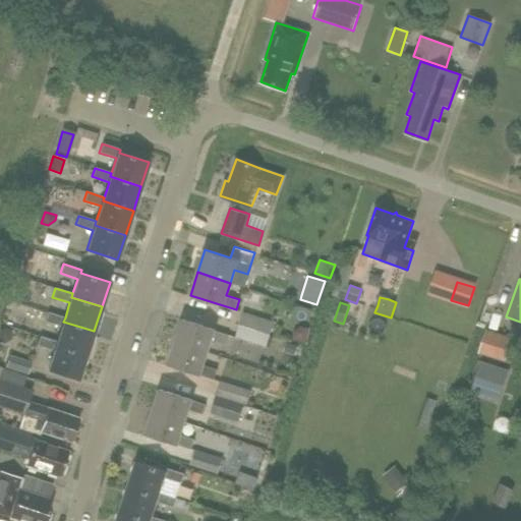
[(87,355),(94,331),(63,322),(65,317),(48,311),(45,321),(62,327),(57,342),(56,345),(87,355)]
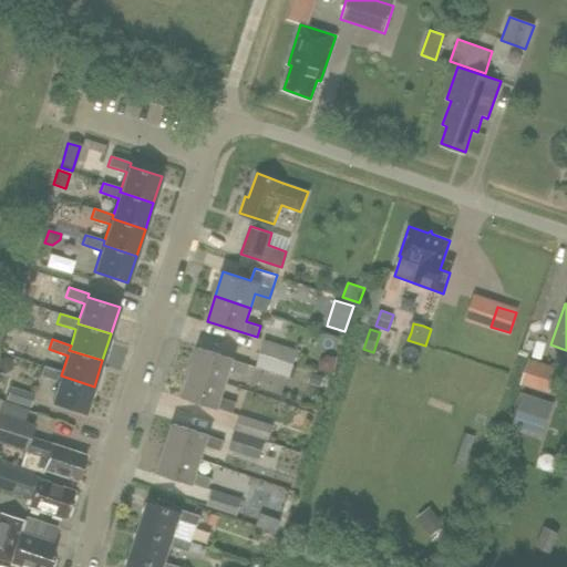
[(265,339),(260,352),(292,363),(297,350),(265,339)]
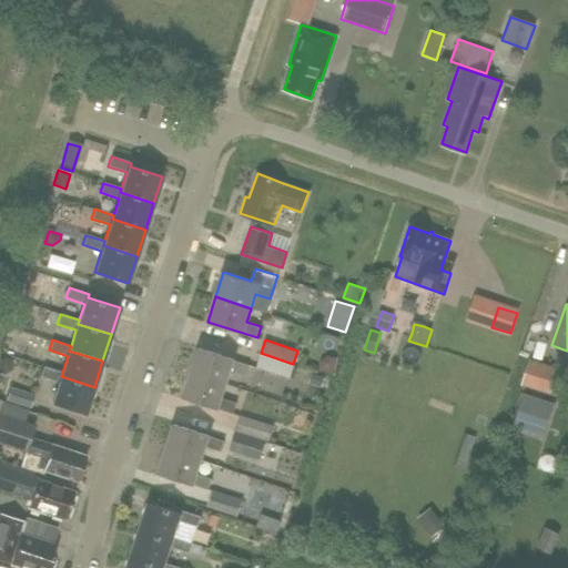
[(199,347),(191,372),(226,384),(230,371),(245,375),(249,365),(234,359),(199,347)]
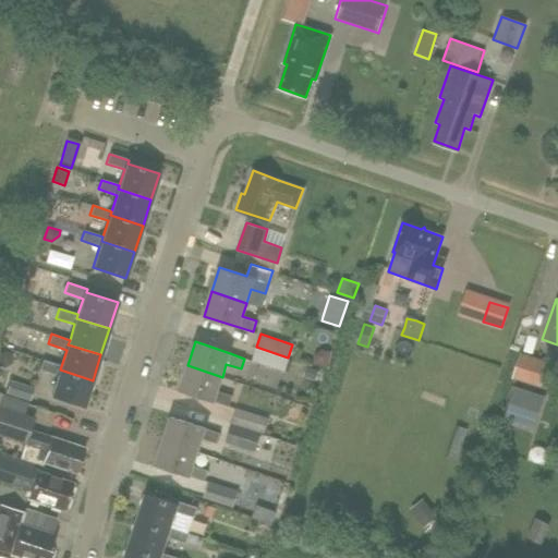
[(288,358),(256,347),(252,360),(284,371),(288,358)]
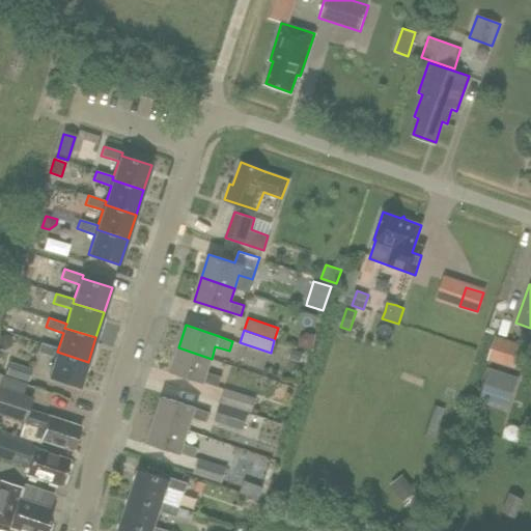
[(11,339),(9,335),(4,333),(0,335),(0,346),(0,347),(4,348),(8,346),(11,339)]
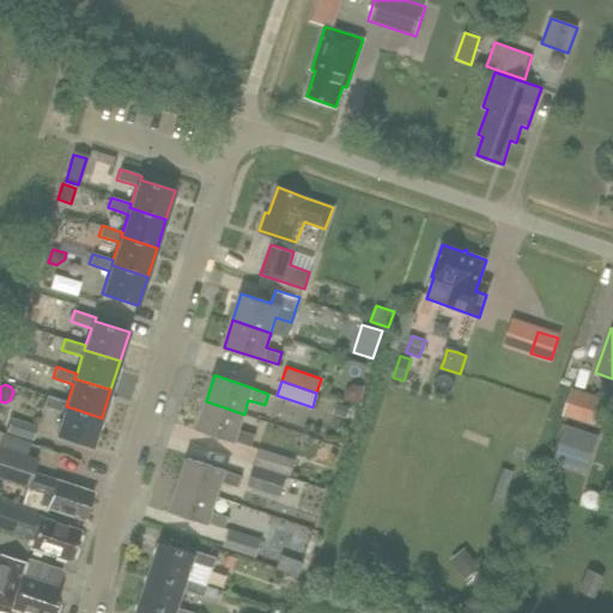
[(602,425),(612,398),(600,394),(572,384),(564,413),(592,422),(602,425)]
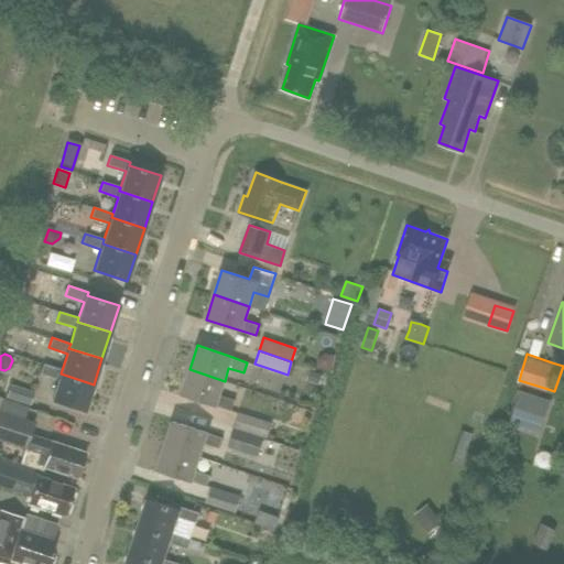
[(85,411),(94,384),(61,373),(62,370),(43,364),(40,373),(58,379),(52,400),(85,411)]
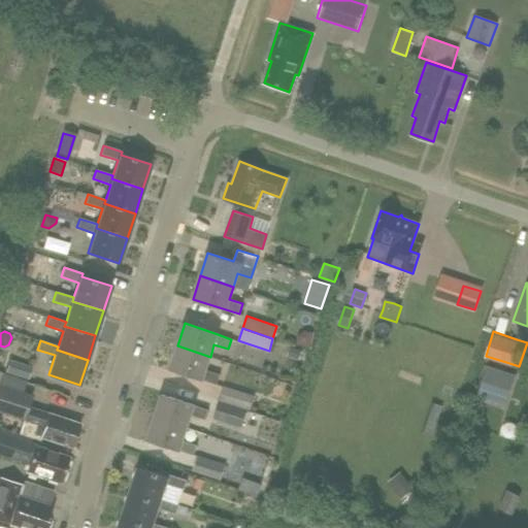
[(210,357),(177,345),(169,369),(202,380),(217,385),(220,374),(205,369),(210,357)]
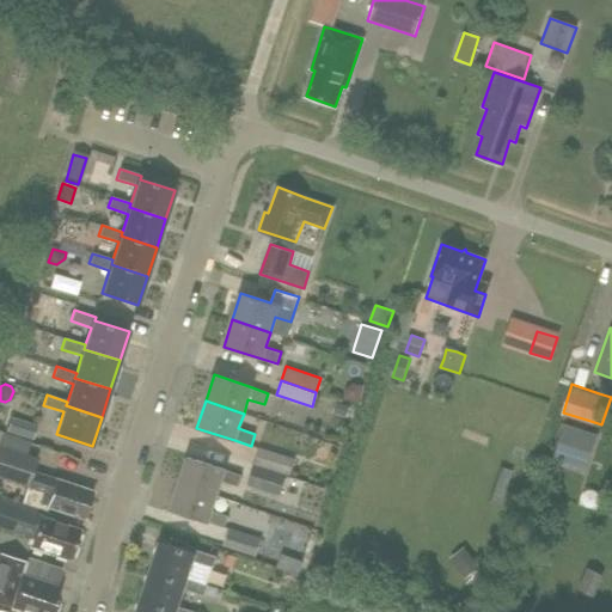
[(347,416),(350,407),(336,402),(334,411),(347,416)]
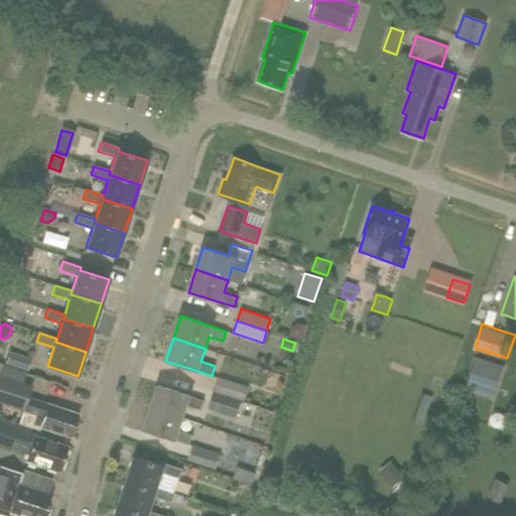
[(5,363),(27,371),(31,359),(9,351),(5,363)]
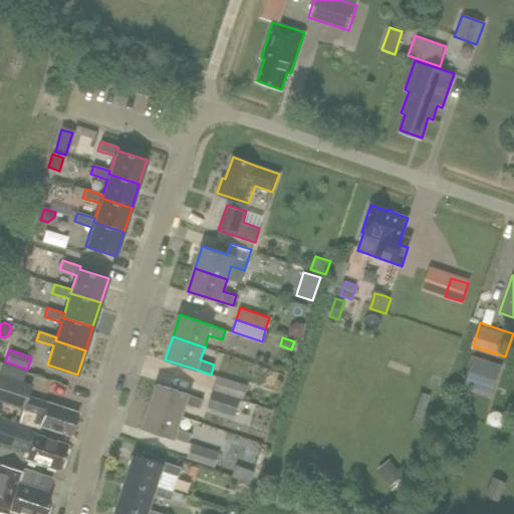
[(492,394),(501,364),(474,355),(465,384),(492,394)]
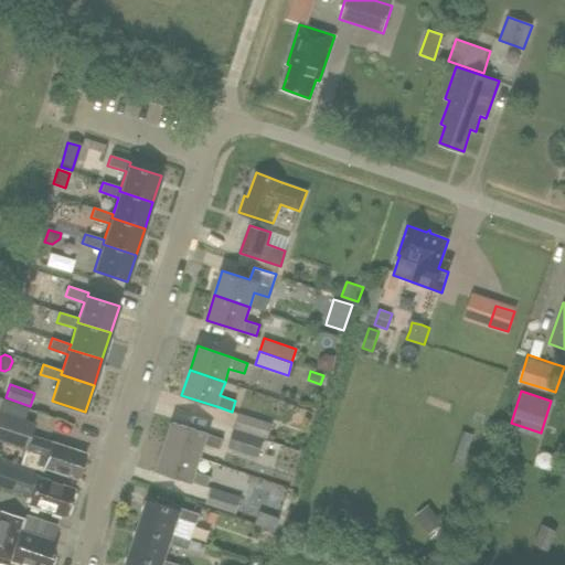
[(19,418),(14,417),(2,413),(1,413),(0,412),(0,439),(25,448),(20,464),(43,471),(44,468),(77,479),(86,454),(30,436),(34,424),(22,419),(19,418)]
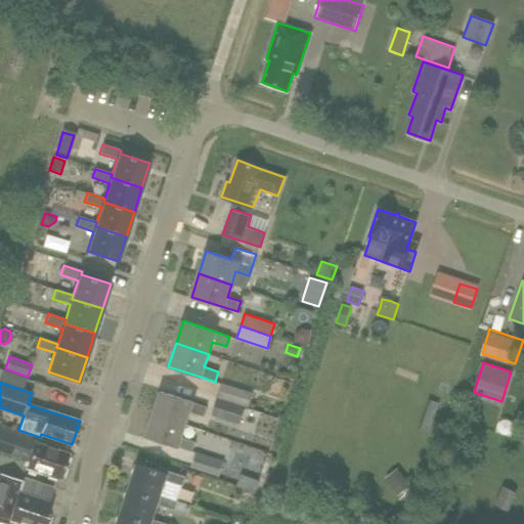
[(252,393),(222,384),(218,396),(248,405),(252,393)]
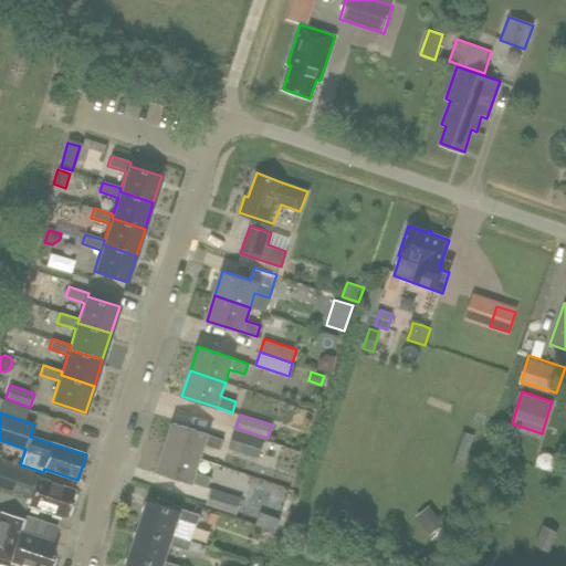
[(165,447),(200,458),(205,446),(220,450),(223,439),(208,435),(208,433),(173,422),(165,447)]
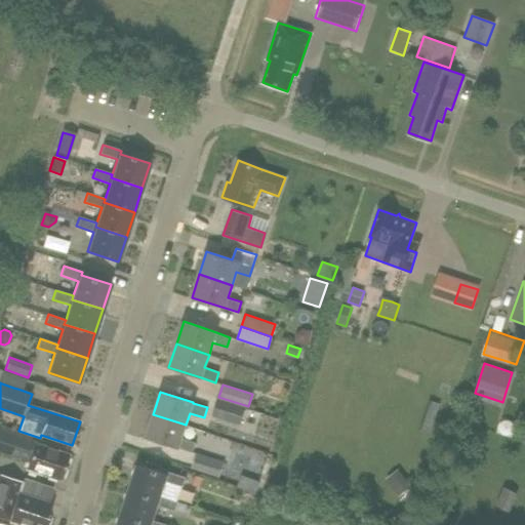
[(245,407),(217,398),(212,415),(239,425),(245,407)]
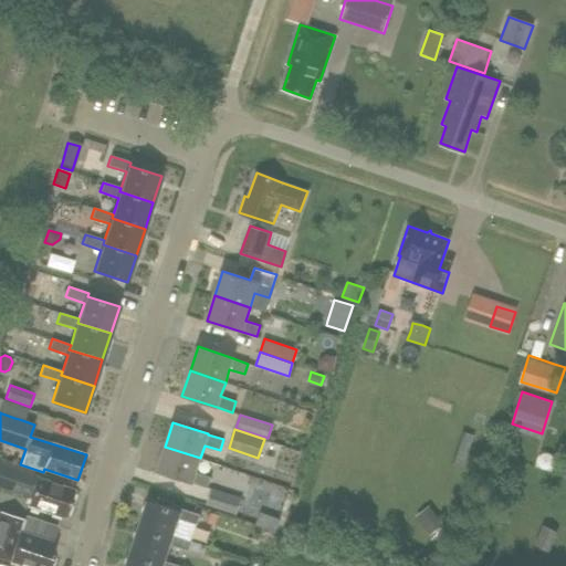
[(200,458),(165,447),(157,472),(192,483),(207,488),(211,477),(196,472),(200,458)]
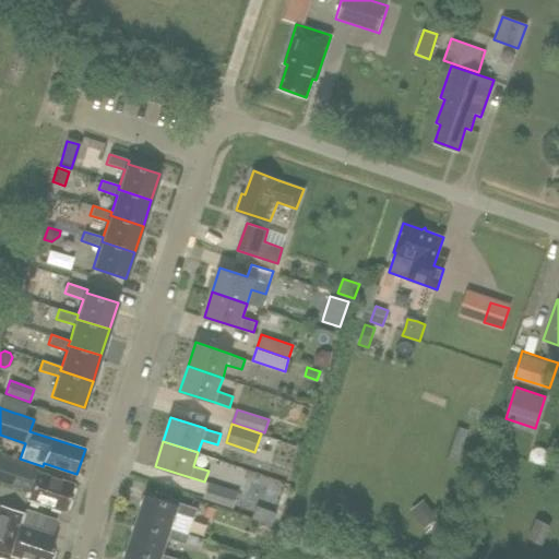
[(64,511),(73,484),(37,473),(37,472),(0,459),(0,479),(31,490),(27,500),(44,506),(44,503),(64,511)]
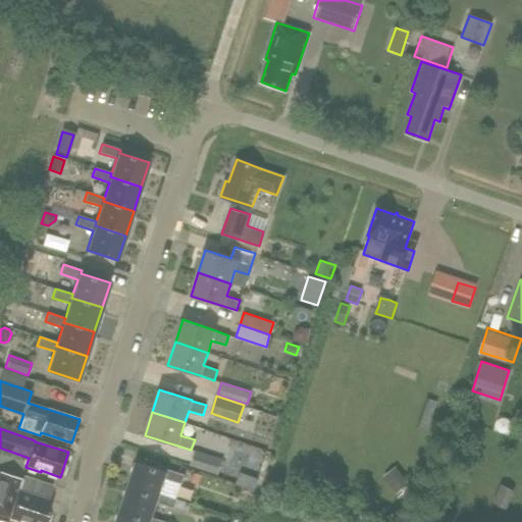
[(189,465),(217,475),(222,459),(195,450),(189,465)]
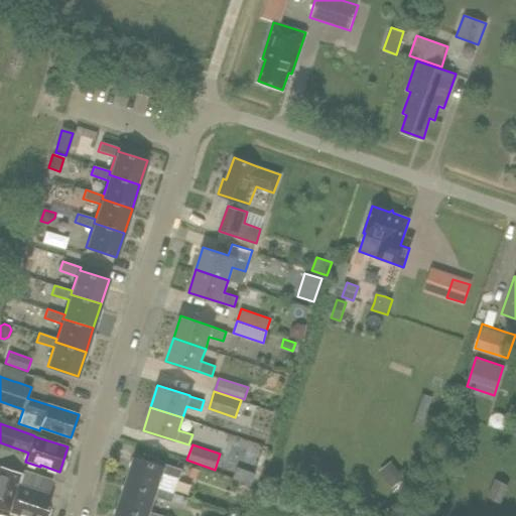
[(134,457),(127,481),(157,491),(158,487),(162,473),(179,478),(182,469),(164,463),(163,466),(134,457)]
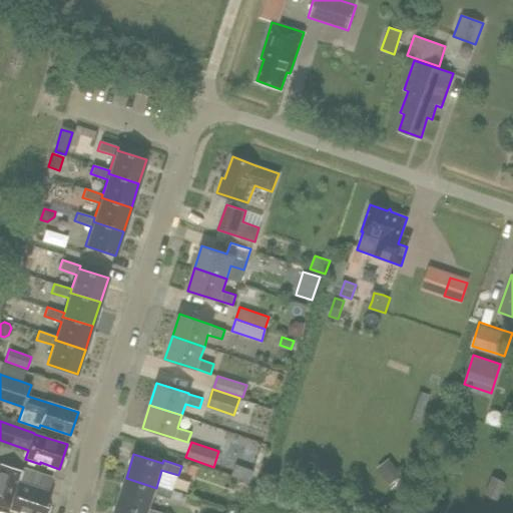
[(390,484),(402,475),(389,458),(377,468),(390,484)]
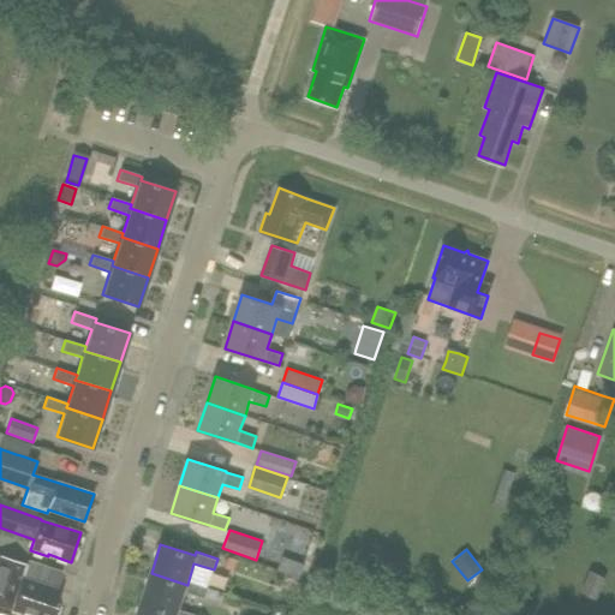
[(59,590),(22,578),(27,565),(0,555),(0,605),(12,609),(11,613),(19,614),(53,614),(58,602),(55,601),(59,590)]
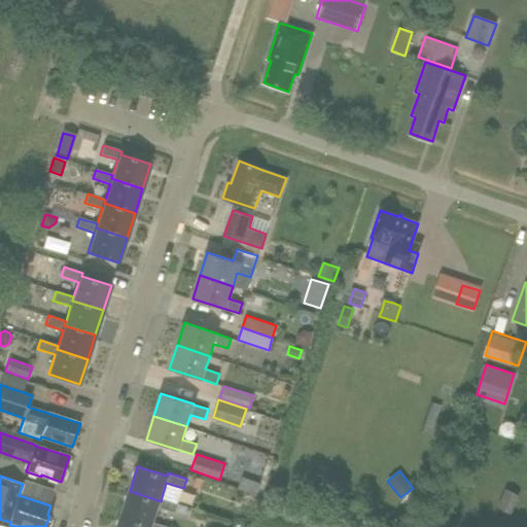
[(260,484),(253,482),(250,493),(256,495),(260,484)]
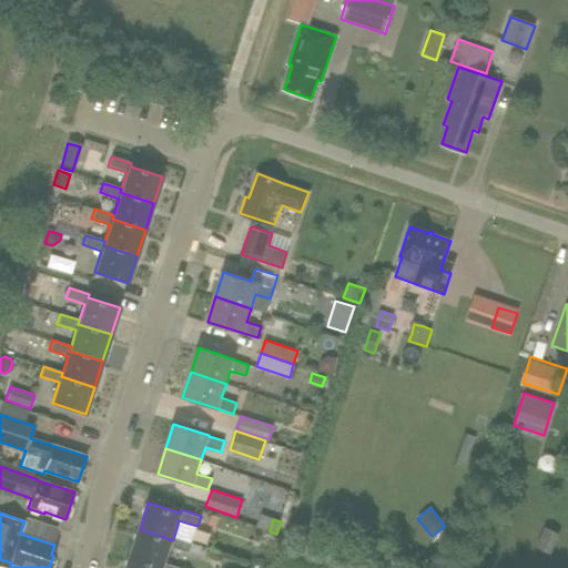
[(50,524),(46,539),(59,541),(62,526),(50,524)]
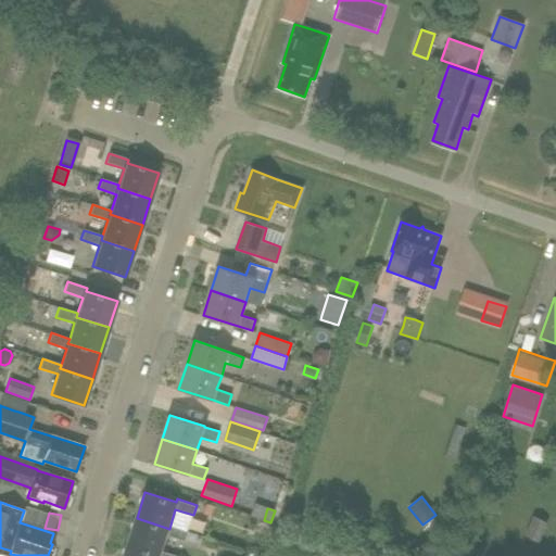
[(523,534),(539,542),(547,522),(533,516),(523,534)]
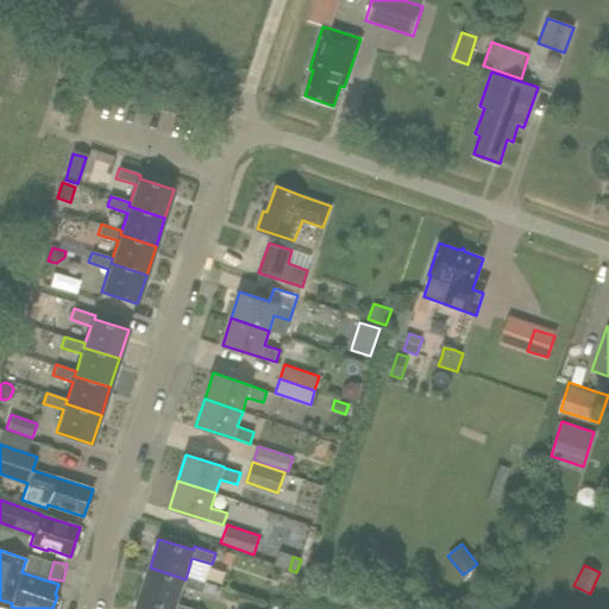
[(176,608),(177,603),(183,585),(203,592),(206,582),(187,575),(186,579),(150,567),(140,596),(176,608)]
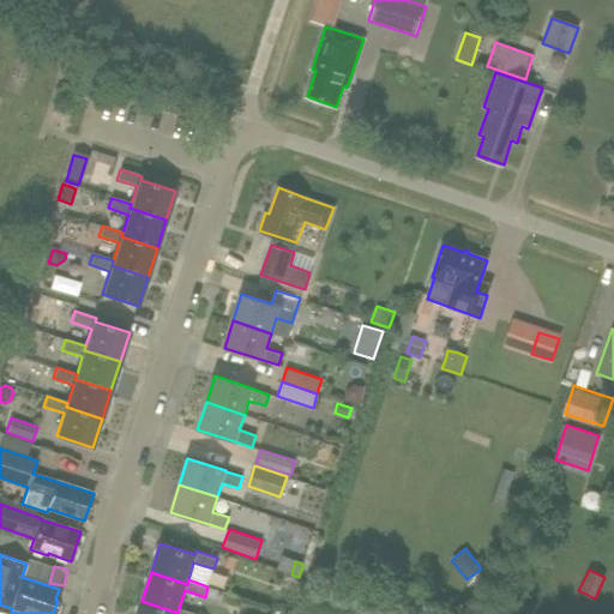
[(197,613),(179,608),(178,613),(142,601),(137,613),(197,613)]
